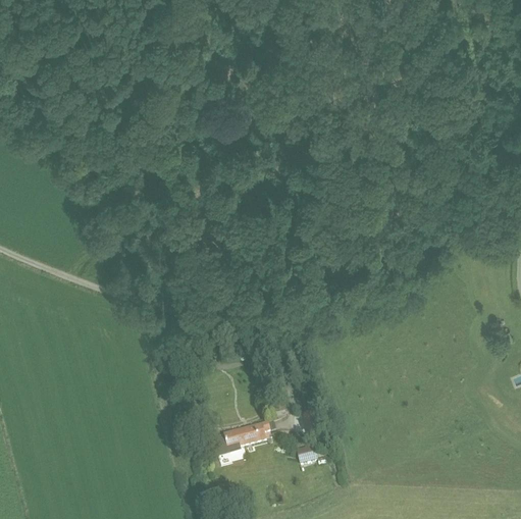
[(490,322),(495,333),(505,329),(501,318),(490,322)]
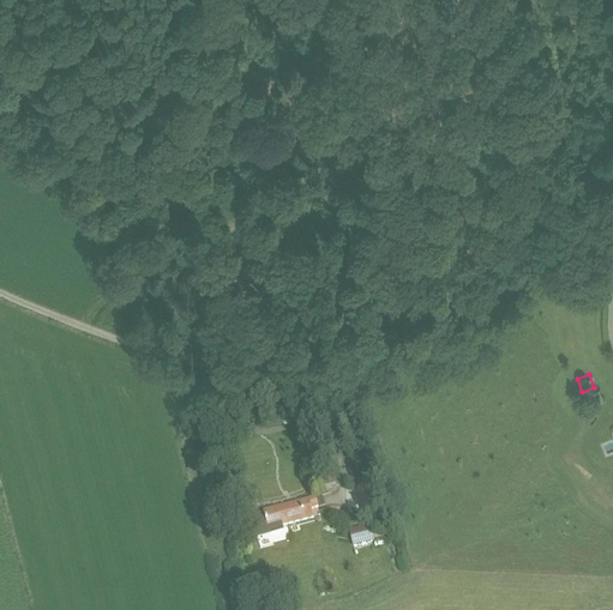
[(371,465),(360,466),(362,478),(373,477),(371,465)]
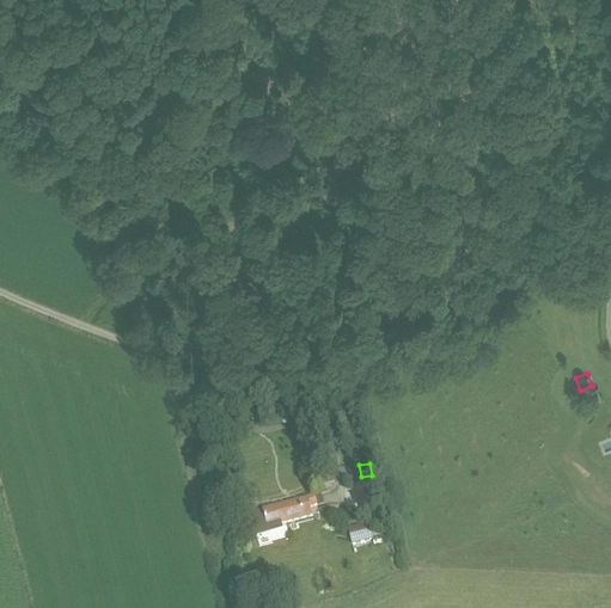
[(370,480),(354,485),(359,498),(373,495),(370,480)]
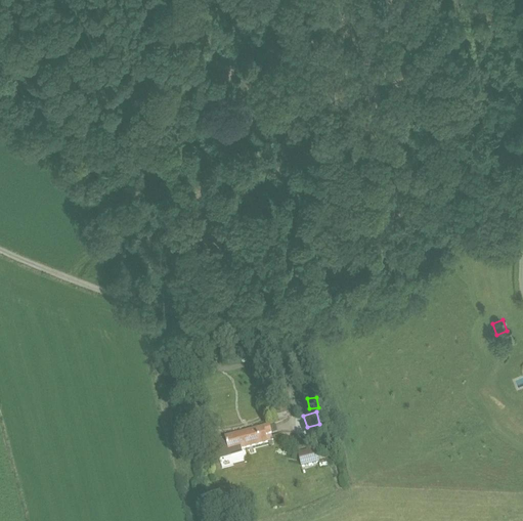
[(229,449),(230,452),(242,449),(241,446),(267,439),(265,432),(270,431),(268,423),(224,434),(225,440),(215,443),(217,449),(227,446),(228,449),(229,449)]
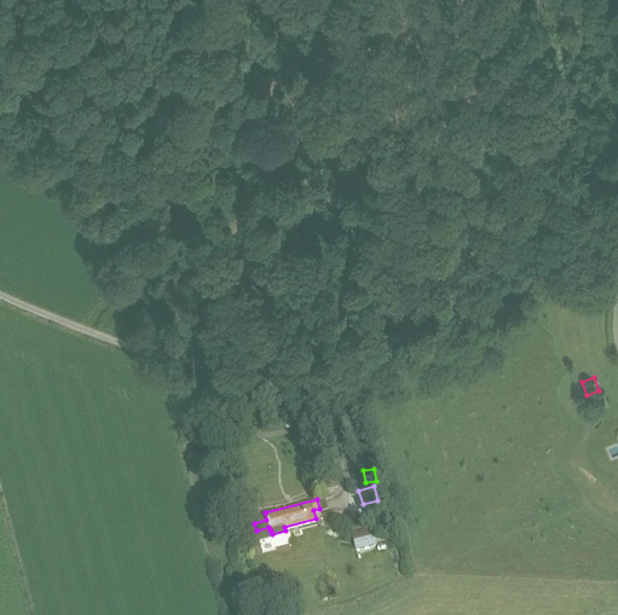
[(351,532),(356,549),(376,543),(373,526),(351,532)]
